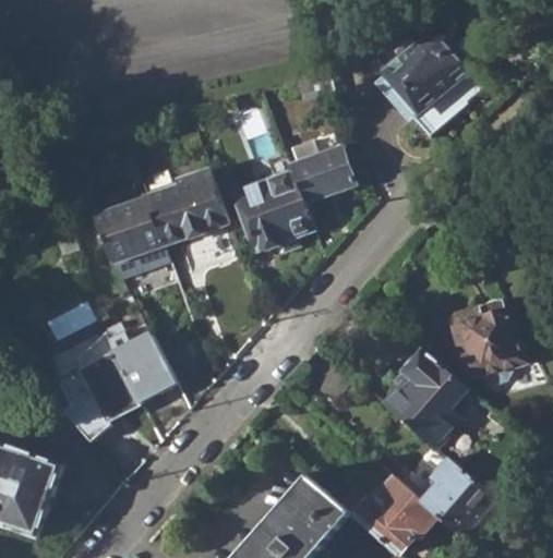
[(411,129),(427,146),(497,85),(464,48),(452,59),(443,49),(436,56),(432,51),(419,64),(410,56),(383,77),(411,129)]
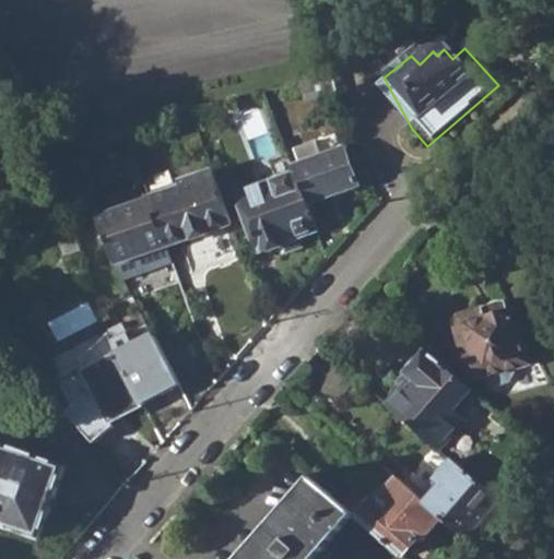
[(292,82),(301,107),(332,95),(325,75),(320,76),(292,82)]
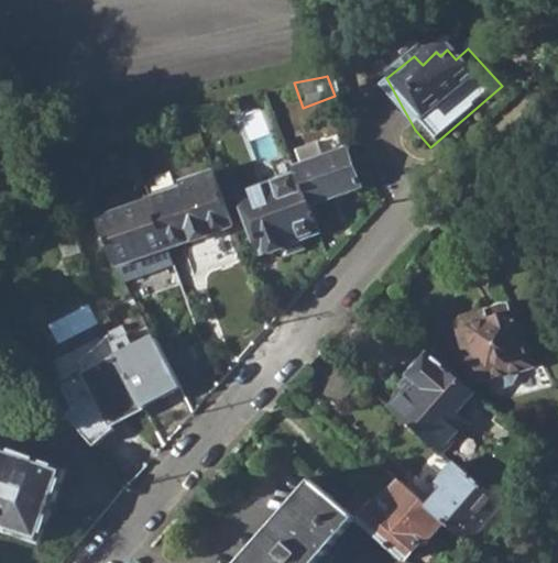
[(292,174),(302,205),(353,186),(340,148),(288,166),(292,174)]
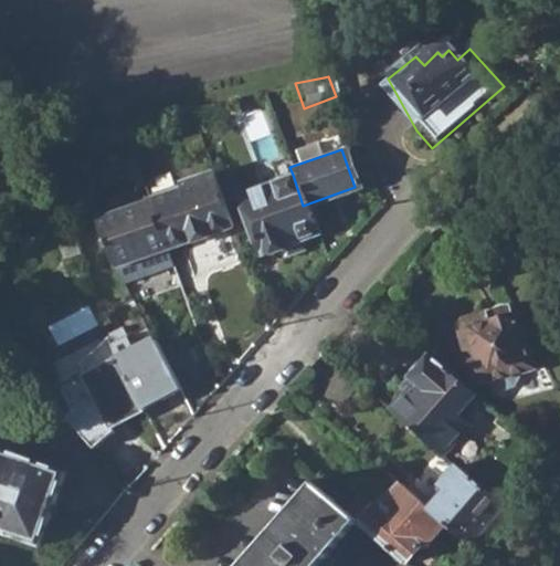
[(145,200),(161,249),(226,224),(210,178),(208,171),(177,184),(177,188),(145,200)]
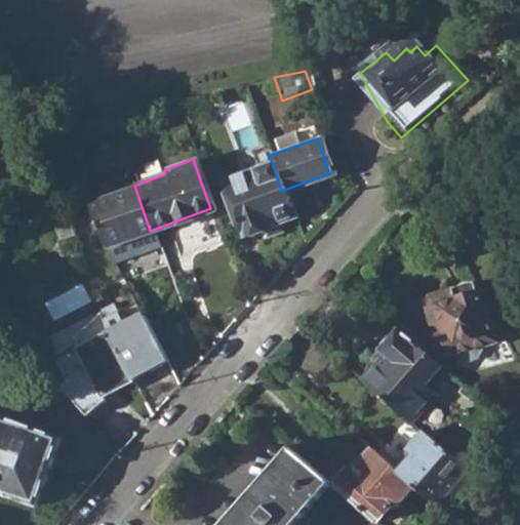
[(229,210),(238,234),(290,215),(281,191),(272,162),(217,182),(209,160),(195,165),(210,208),(212,215),(229,210)]
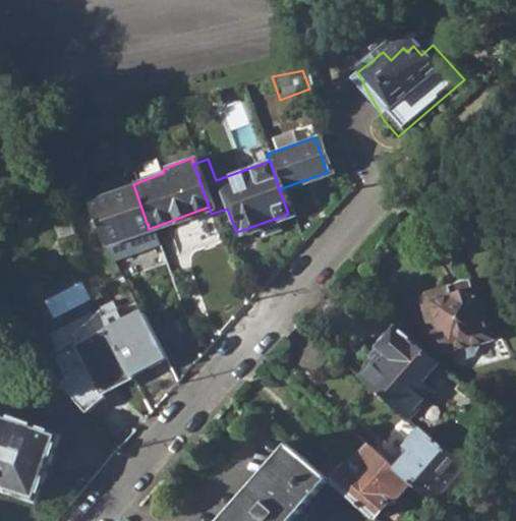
[(84,200),(102,246),(149,229),(133,184),(84,200)]
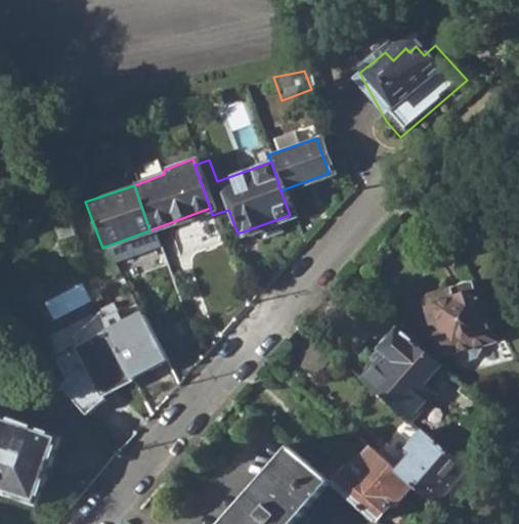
[(39,202),(53,239),(68,234),(54,197),(39,202)]
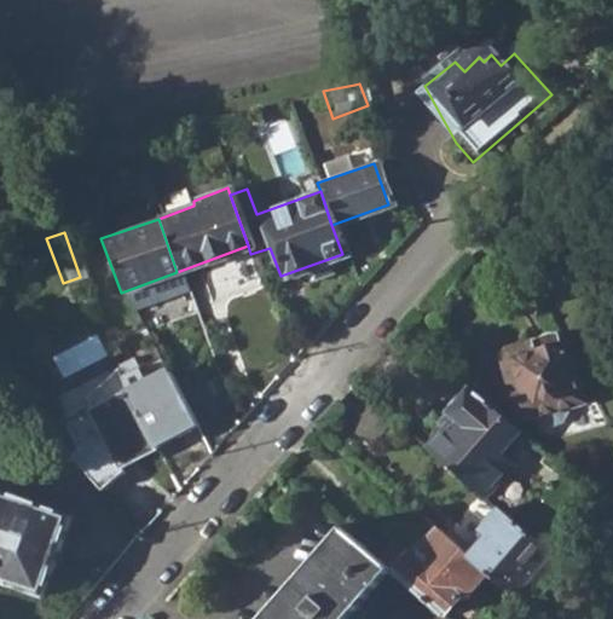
[(495,357),(514,421),(528,416),(533,415),(535,418),(544,423),(557,418),(562,409),(562,406),(580,400),(567,362),(565,358),(561,359),(550,330),(501,347),(495,357)]
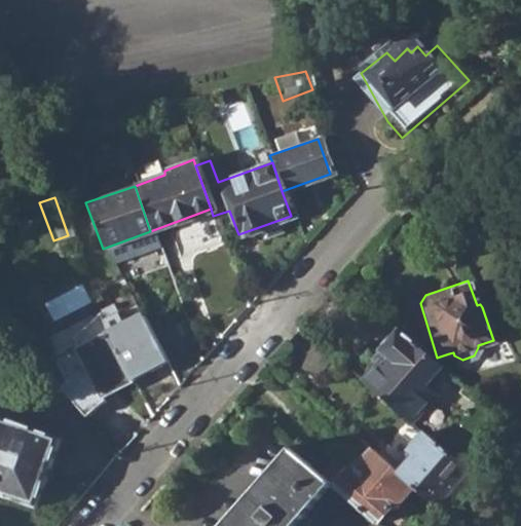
[(482,307),(493,340),(498,338),(482,307)]
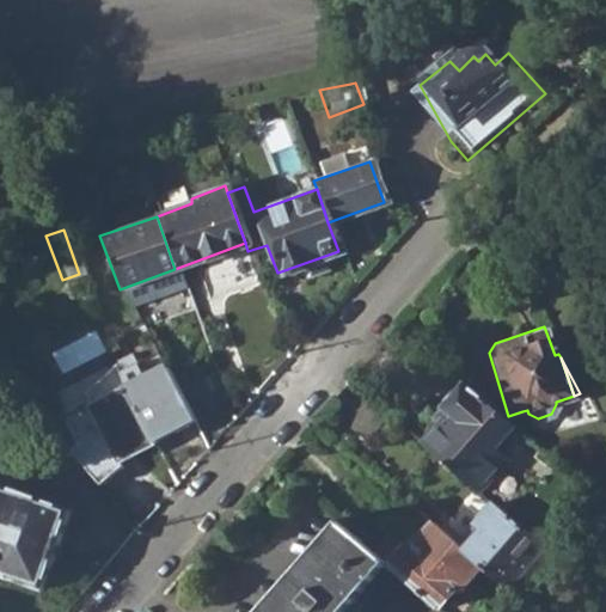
[(87,403),(57,420),(42,426),(97,488),(116,466),(114,461),(148,444),(121,391),(111,366),(84,395),(87,403)]
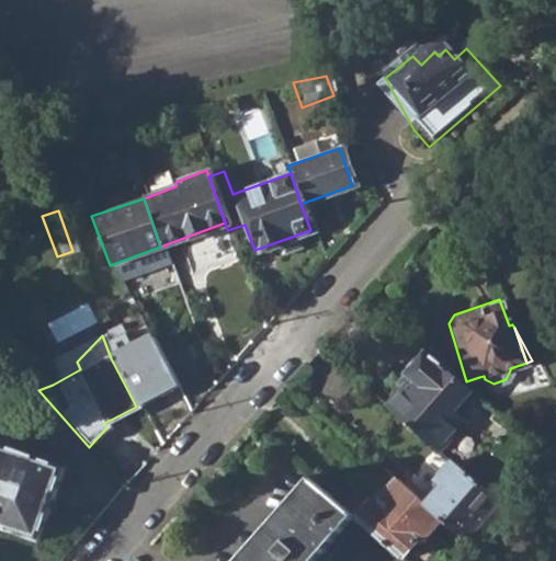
[(111,358),(136,407),(172,387),(147,339),(111,358)]
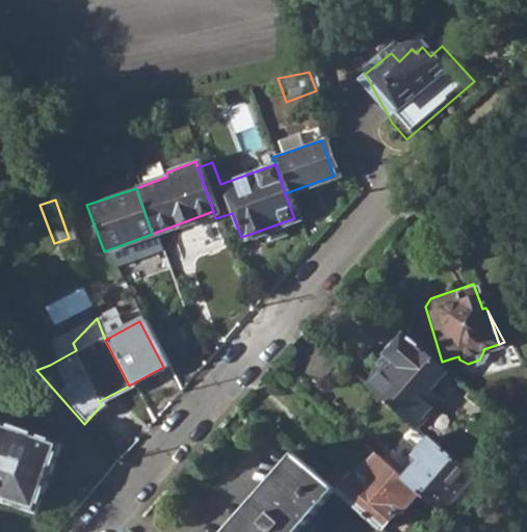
[(363,384),(412,428),(436,399),(426,391),(442,372),(397,333),(379,354),(386,361),(363,384)]
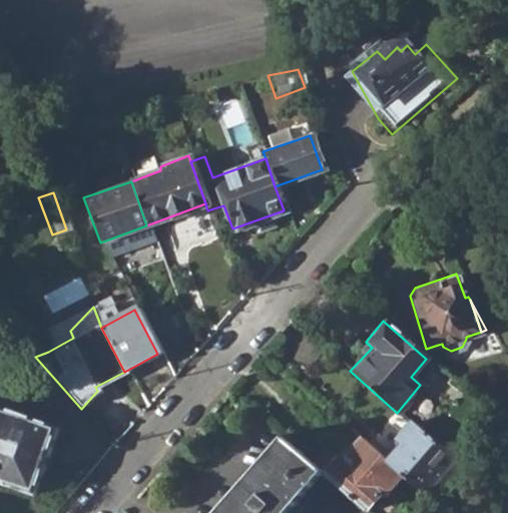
[(0,484),(30,494),(52,430),(25,421),(24,420),(5,412),(4,413),(0,412),(0,484)]
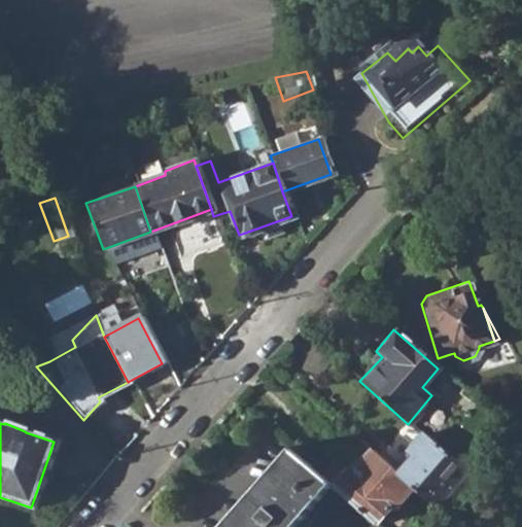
[(412,485),(432,503),(463,470),(419,434),(403,451),(408,455),(393,470),(412,485)]
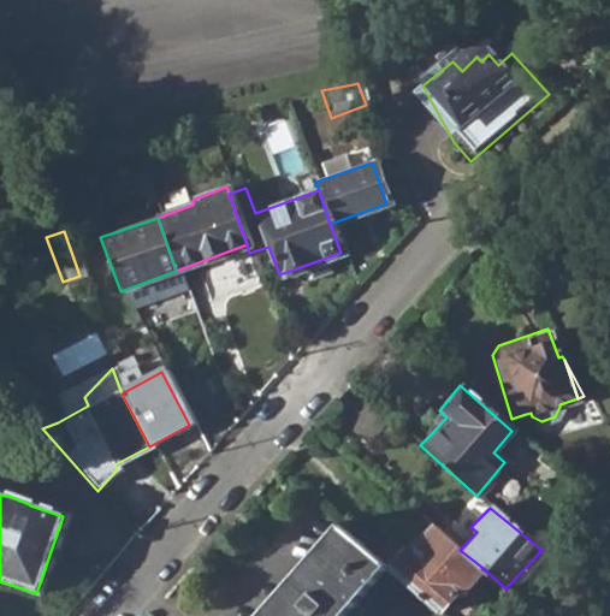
[(384,566),(438,611),(451,594),(456,596),(481,567),(460,550),(428,523),(406,550),(403,548),(402,550),(390,539),(374,557),(384,566)]
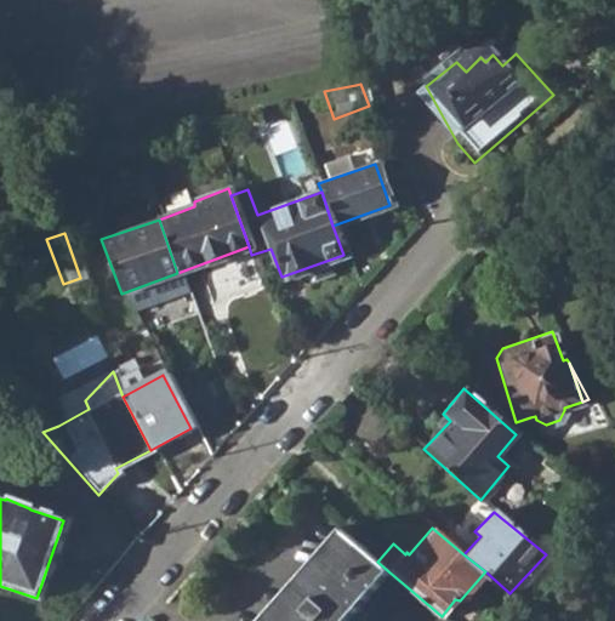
[(341,620),(387,570),(377,562),(341,530),(260,620),(341,620)]
